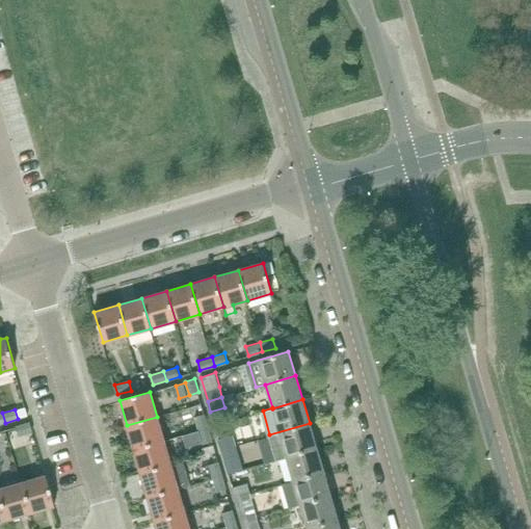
[(200,430),(209,427),(205,413),(195,416),(200,430)]
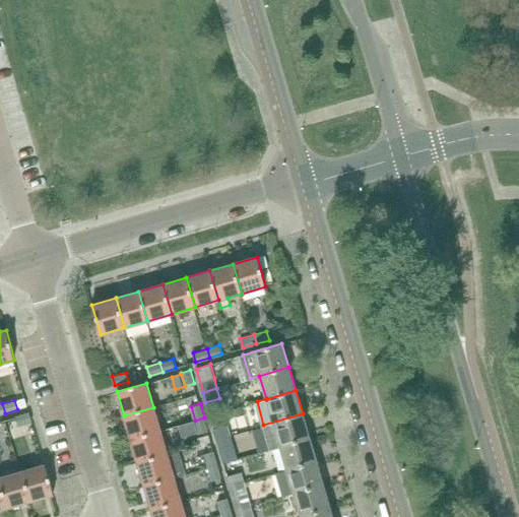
[(131,439),(160,431),(153,407),(124,415),(131,439)]
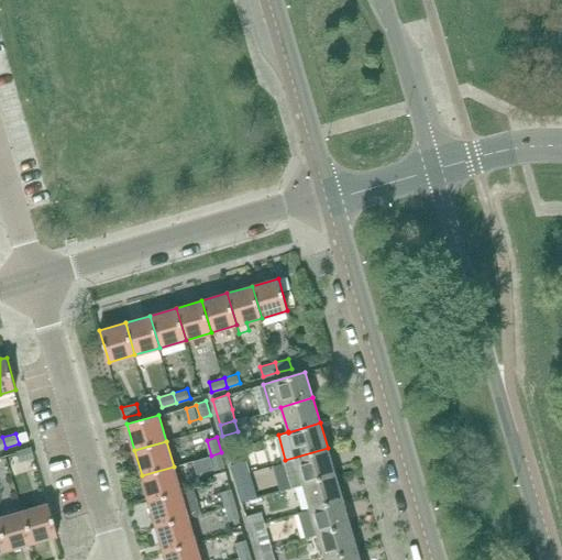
[(20,461),(35,457),(32,447),(18,450),(20,461)]
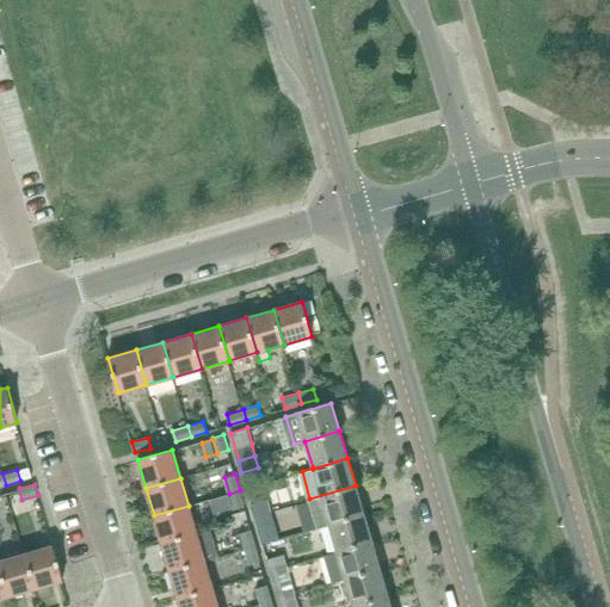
[(318,527),(364,514),(356,485),(309,499),(318,527)]
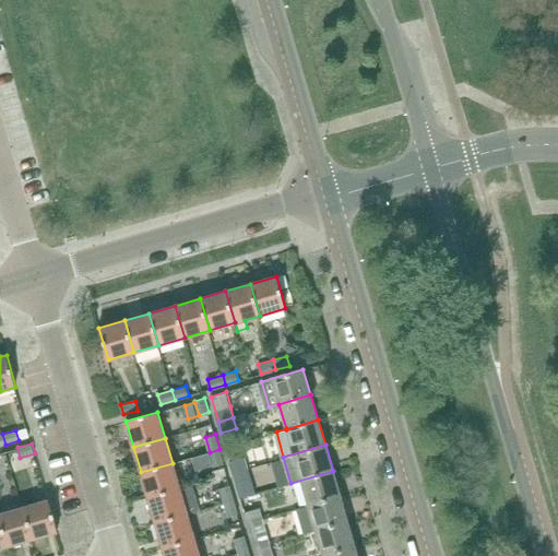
[(220,449),(210,452),(213,465),(223,462),(220,449)]
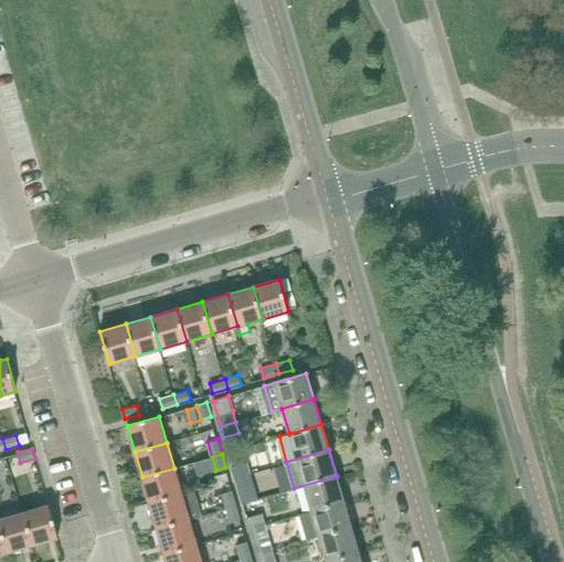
[(235,477),(251,473),(247,462),(233,466),(235,477)]
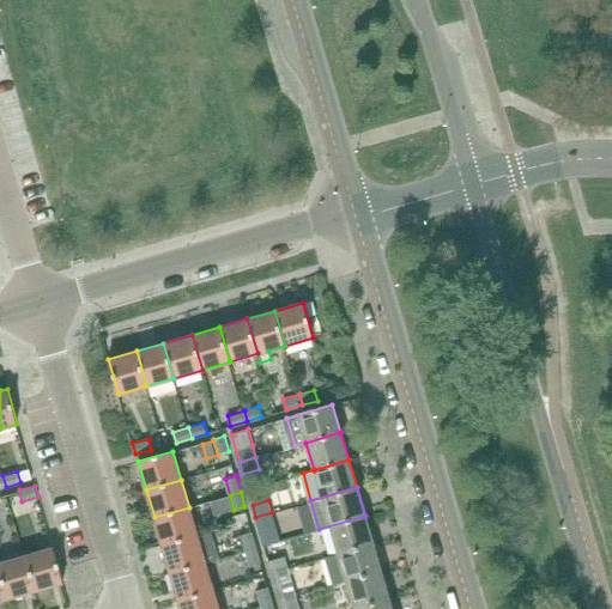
[(162,544),(197,534),(189,507),(155,517),(162,544)]
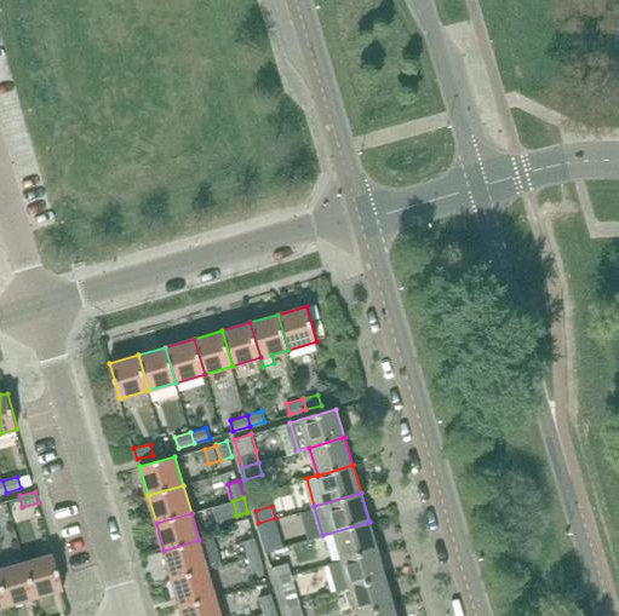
[(275,518),(258,523),(262,535),(278,530),(275,518)]
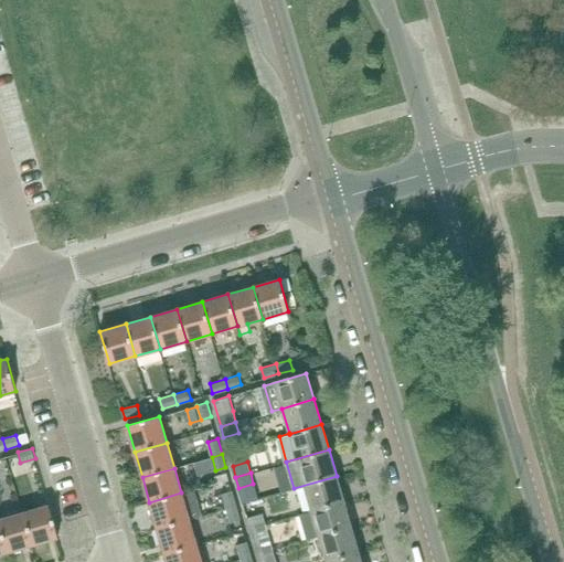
[(301,513),(343,501),(337,476),(294,488),(301,513)]
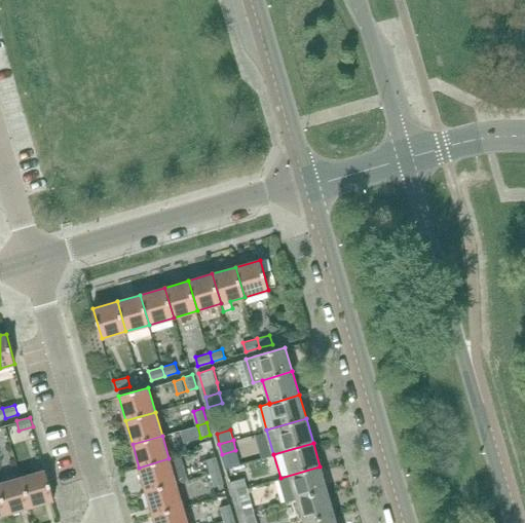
[(211,472),(220,470),(216,456),(207,458),(211,472)]
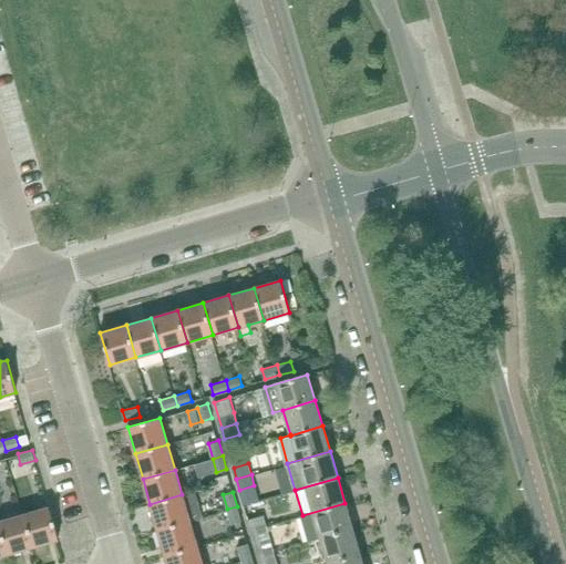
[(157,530),(189,520),(182,494),(150,504),(157,530)]
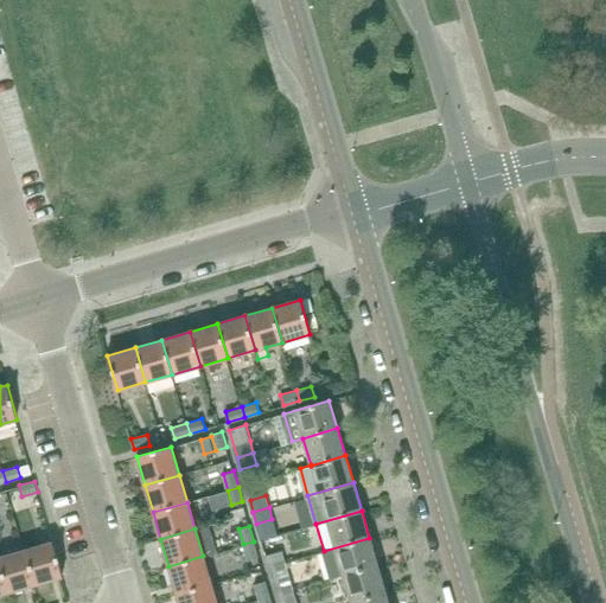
[(330,578),(343,573),(377,564),(369,538),(324,551),(321,551),(330,578)]
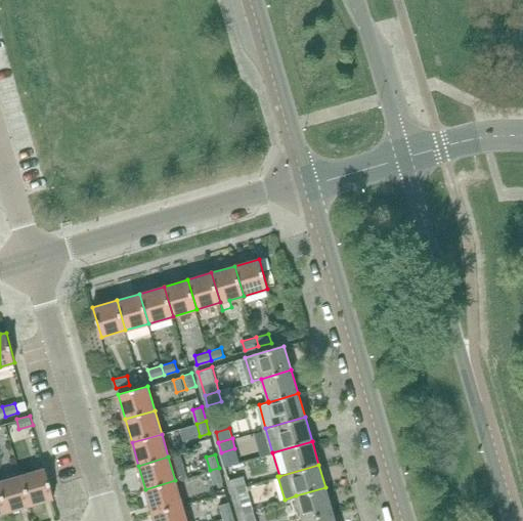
[(30,505),(54,497),(45,468),(22,475),(30,505)]
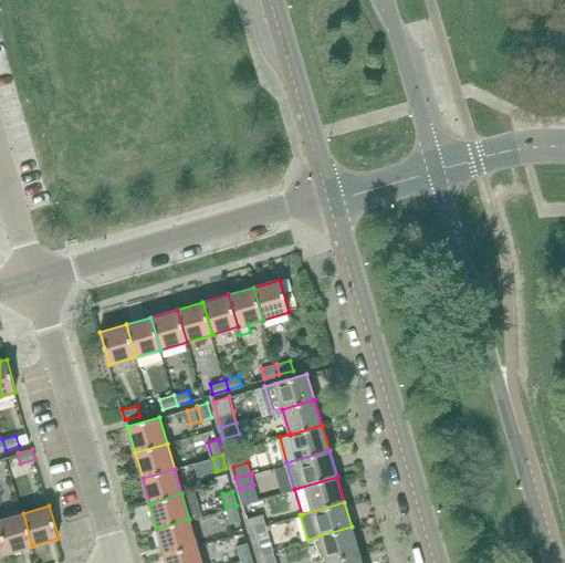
[(237,506),(227,508),(231,522),(241,519),(237,506)]
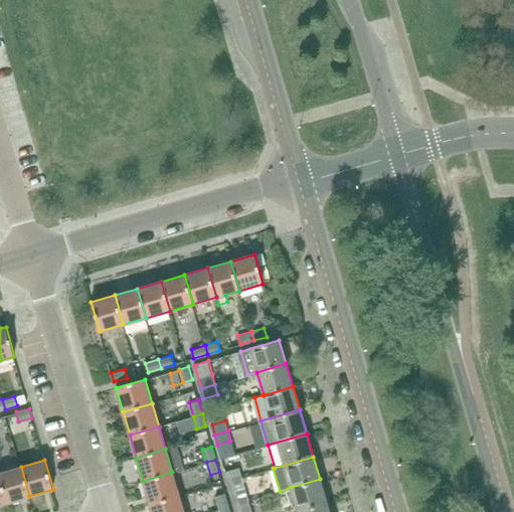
[(6,503),(29,496),(21,467),(0,473),(0,482),(4,497),(6,503)]
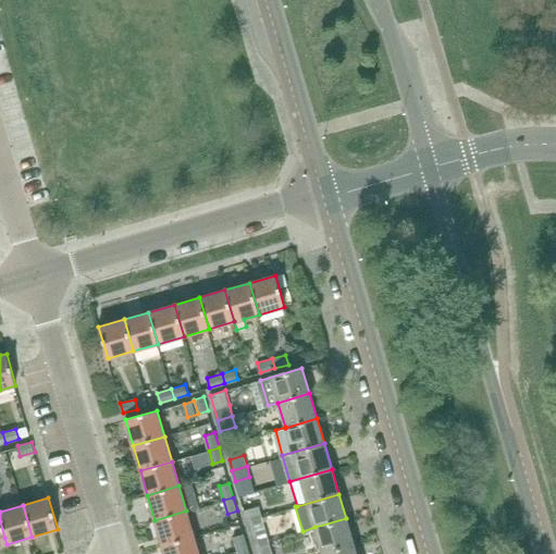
[(244,509),(247,520),(261,516),(259,505),(244,509)]
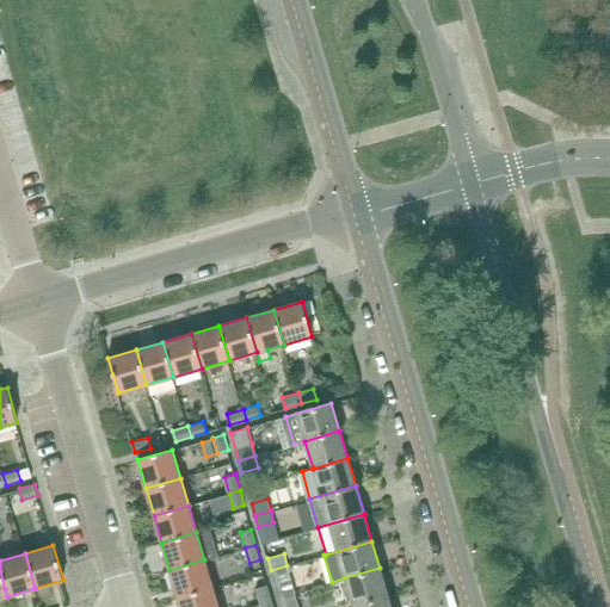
[(178,598),(213,587),(204,559),(170,570),(178,598)]
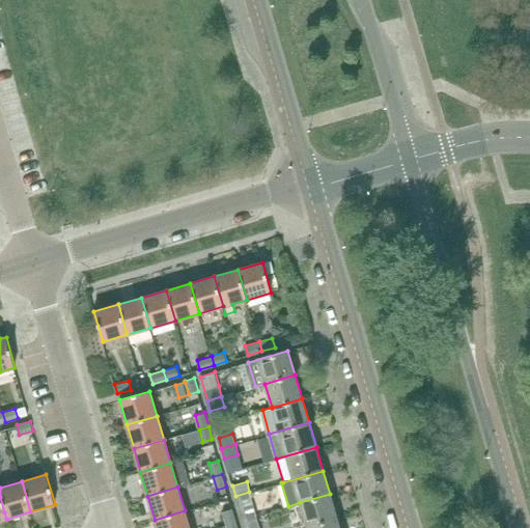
[(242,520),(256,516),(249,492),(235,496),(242,520)]
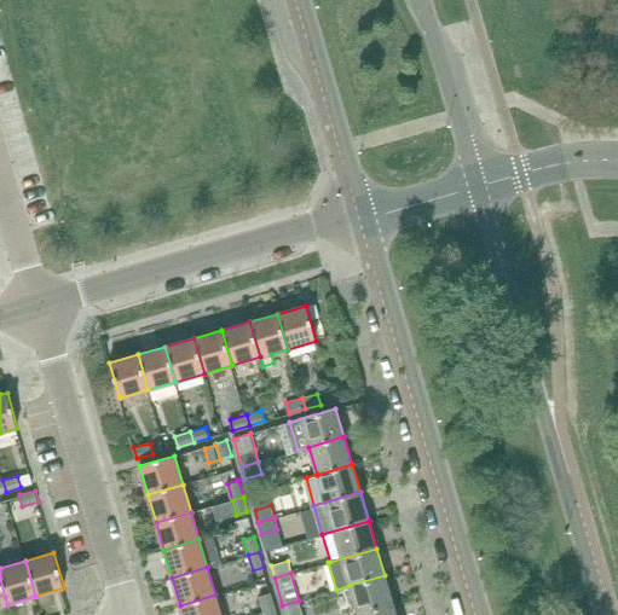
[(392,603),(391,597),(385,575),(350,585),(357,613),(392,603)]
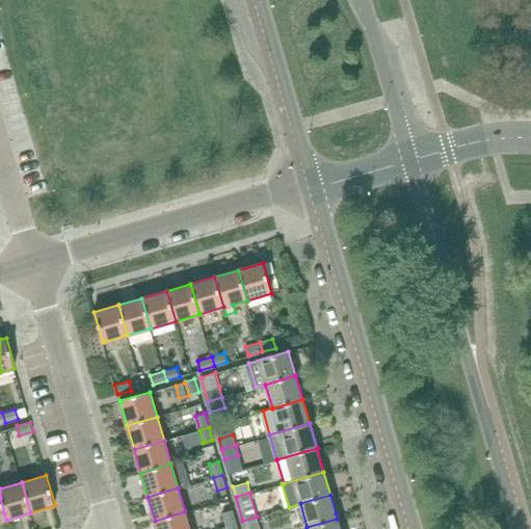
[(227,525),(237,523),(233,508),(223,512),(227,525)]
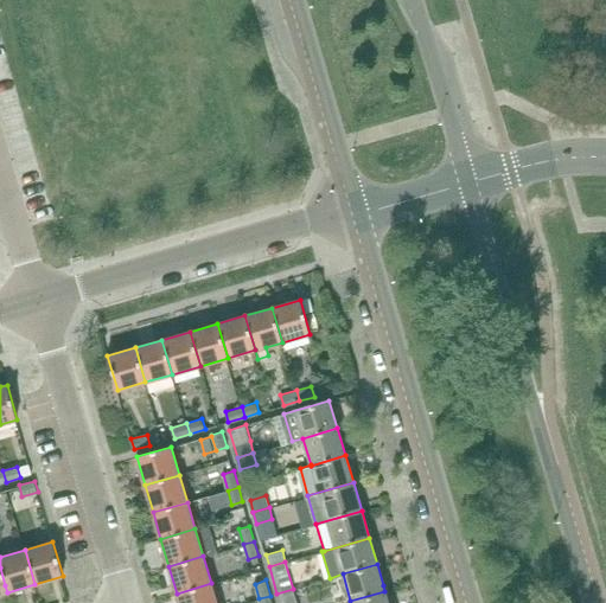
[(179,602),(216,602),(211,583),(177,594),(179,602)]
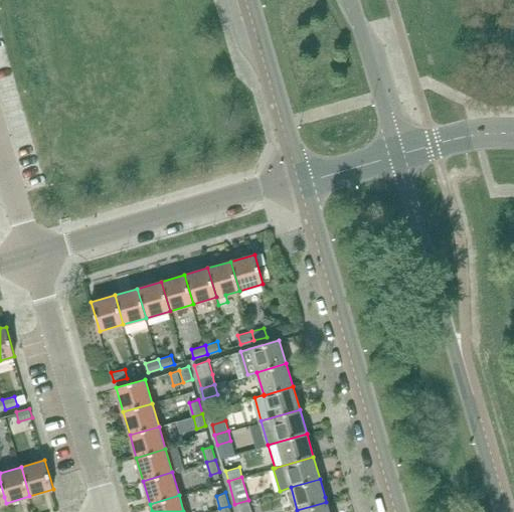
[(236,511),(251,511),(248,500),(234,504),(236,511)]
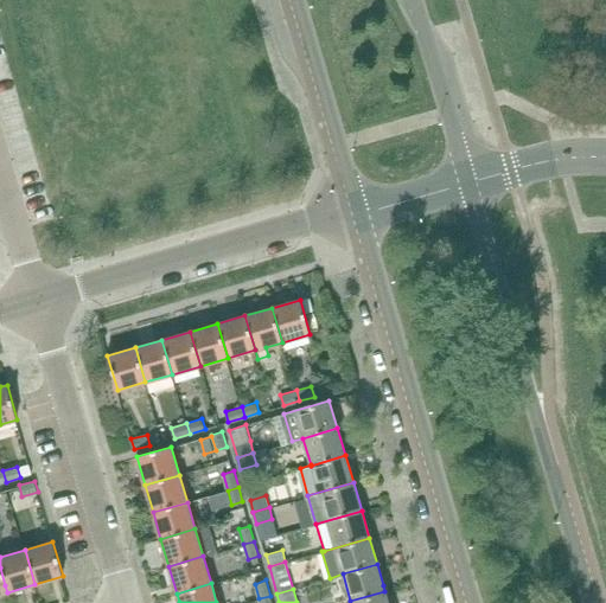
[(350,602),(388,602),(384,591),(350,601),(350,602)]
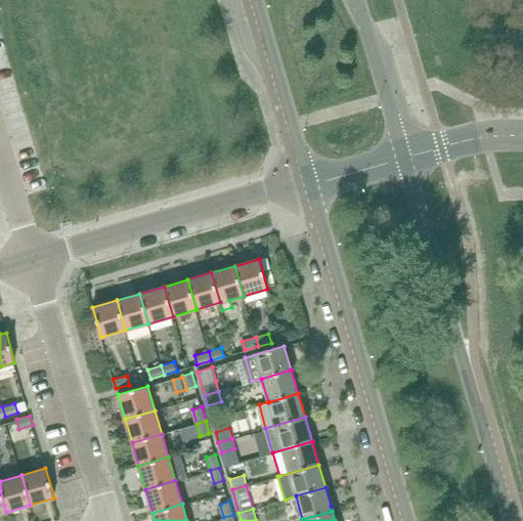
All buildings are outlined.
